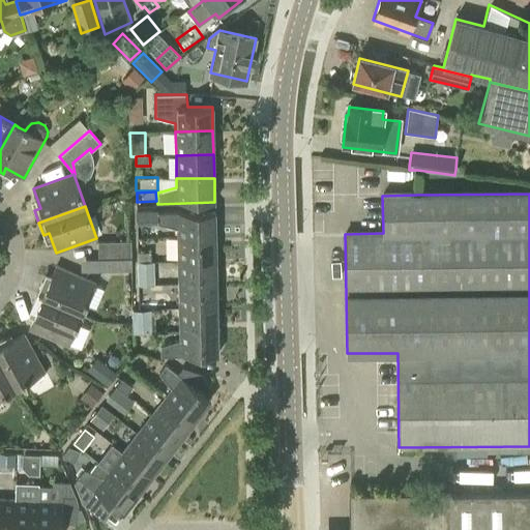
[(177,229),(178,237),(215,236),(214,212),(157,213),(158,224),(177,229)]
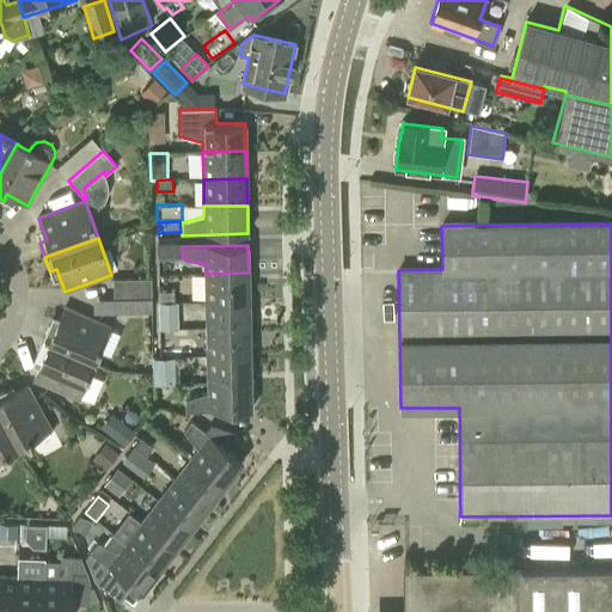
[(206,301),(250,300),(249,273),(206,274),(206,301)]
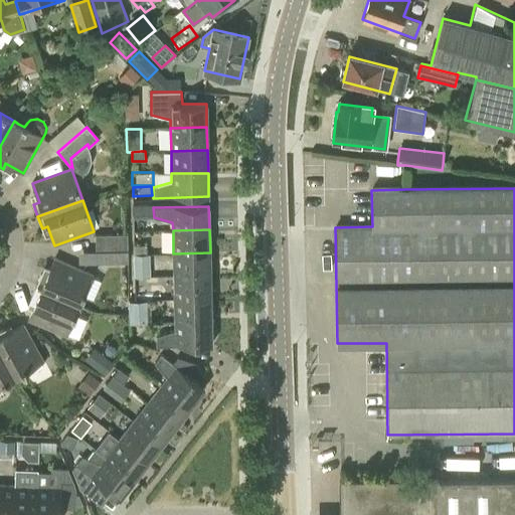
[(95,235),(96,251),(128,250),(128,234),(95,235)]
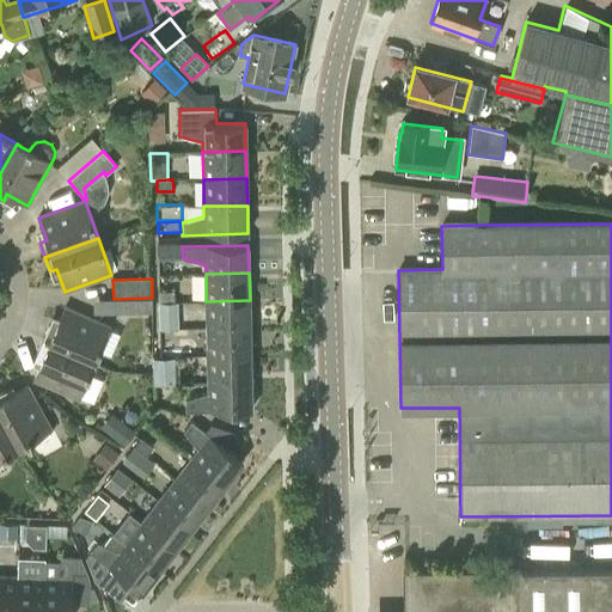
[(158,291),(158,303),(175,303),(175,291),(158,291)]
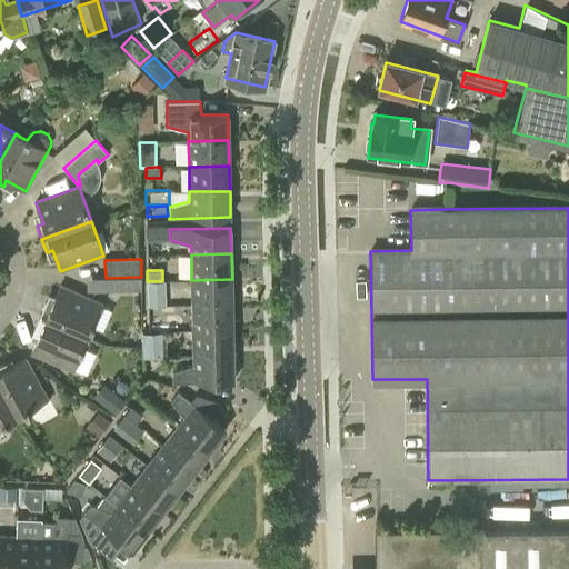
[(122,277),(122,290),(141,290),(141,277),(122,277)]
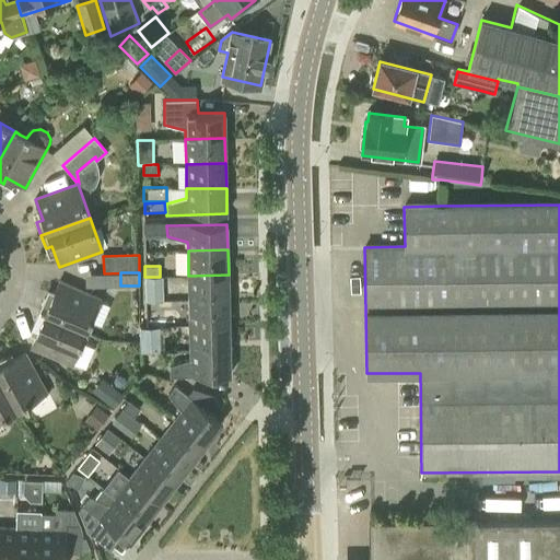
[(189,301),(229,300),(229,275),(188,276),(189,301)]
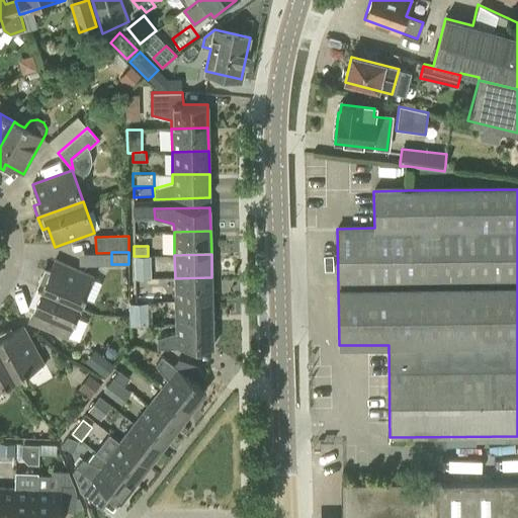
[(151,256),(148,256),(134,256),(135,279),(152,278),(151,256)]
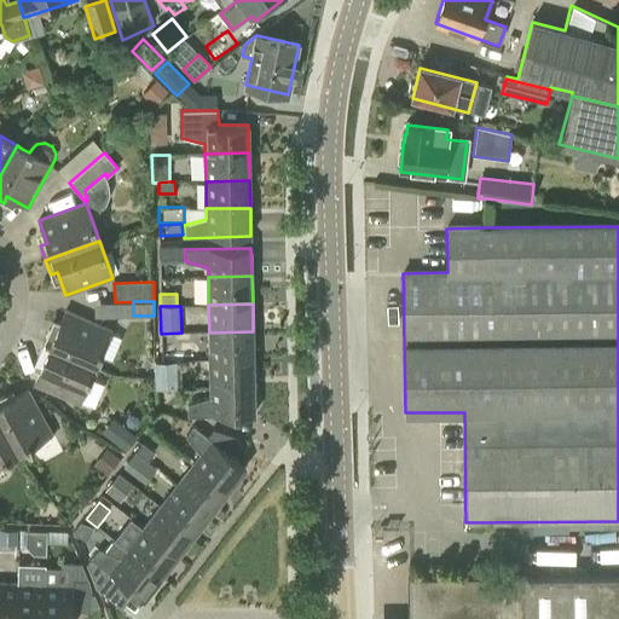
[(50,330),(44,345),(96,368),(111,330),(65,311),(56,334),(50,330)]
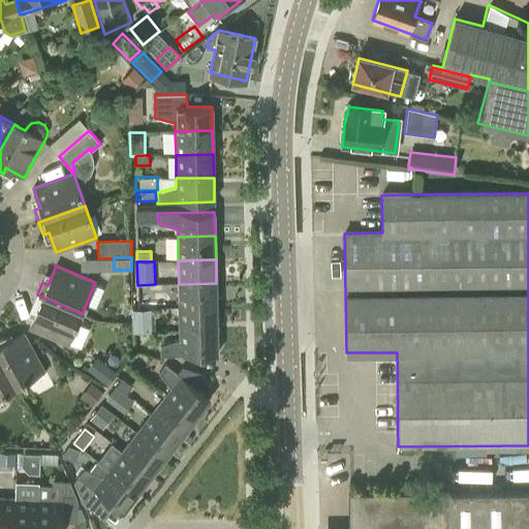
[(179,308),(217,307),(216,283),(179,284),(179,308)]
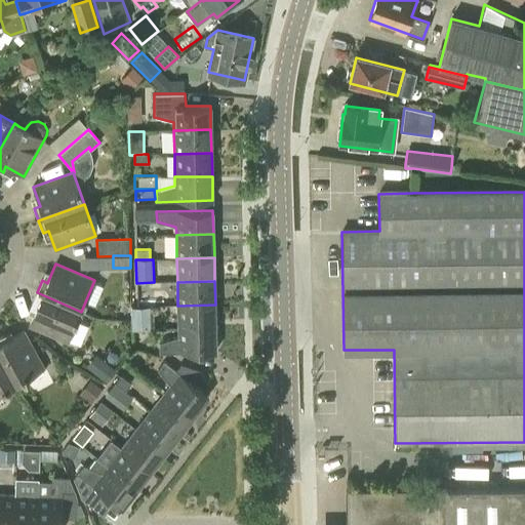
[(68,342),(81,312),(37,292),(32,305),(37,307),(29,326),(68,342)]
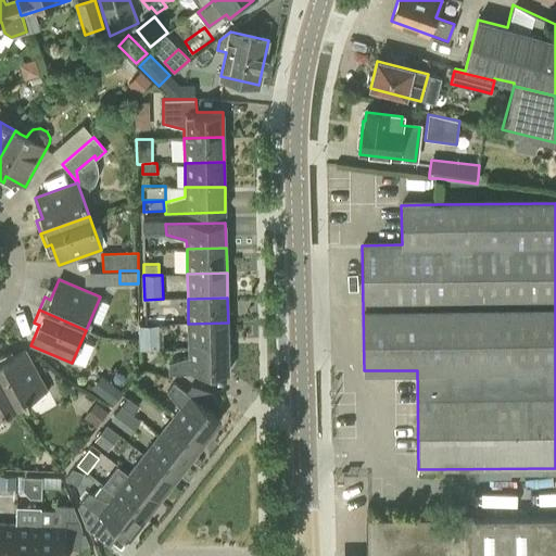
[(189,348),(228,346),(228,323),(188,324),(189,348)]
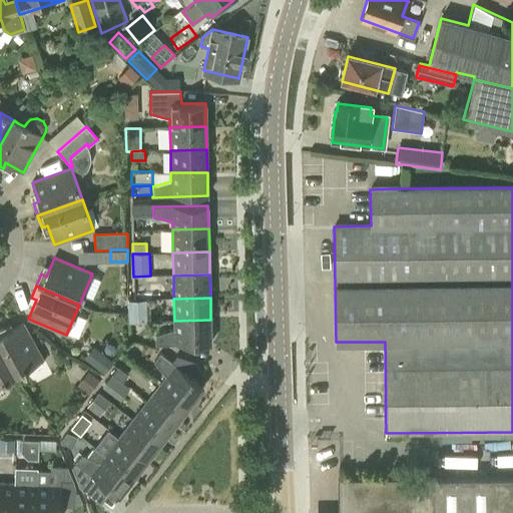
[(128,323),(147,323),(146,300),(128,301),(128,323)]
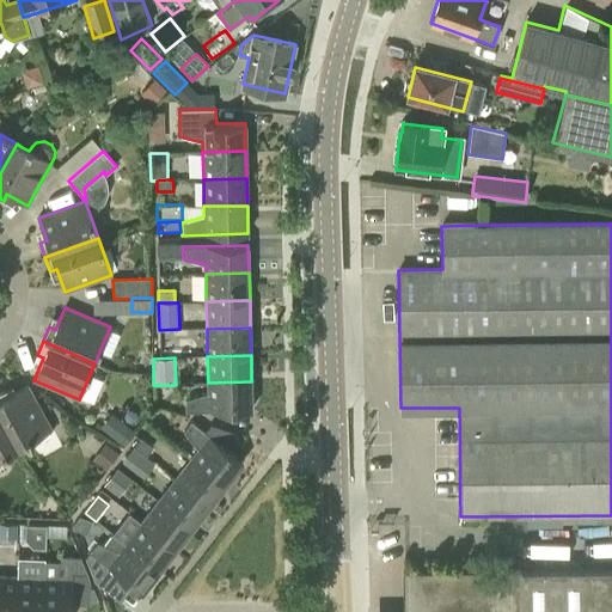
[(252,410),(251,381),(208,383),(208,393),(185,399),(187,411),(252,410)]
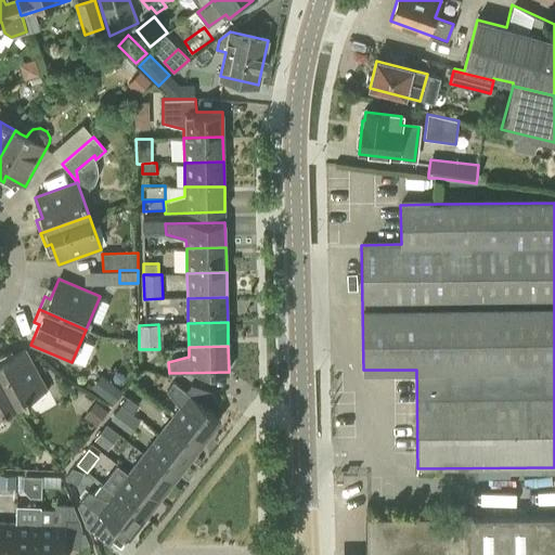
[(3,356),(0,357),(0,378),(15,407),(47,389),(25,350),(7,361),(3,356)]
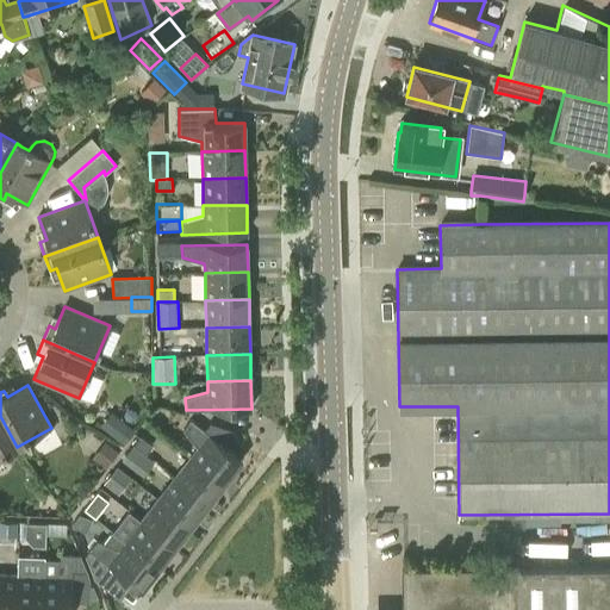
[(111,411),(99,427),(124,446),(135,430),(111,411)]
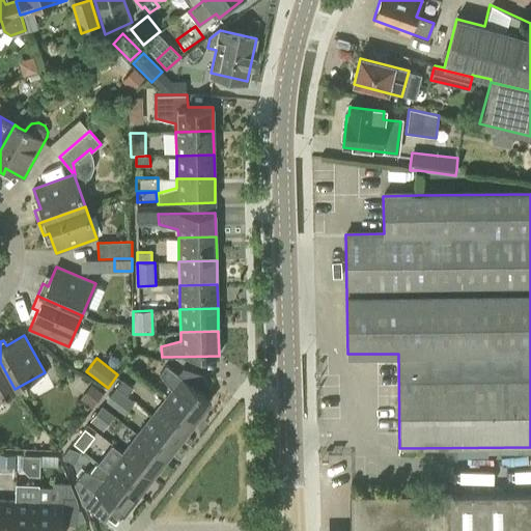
[(0,397),(15,389),(0,362),(0,397)]
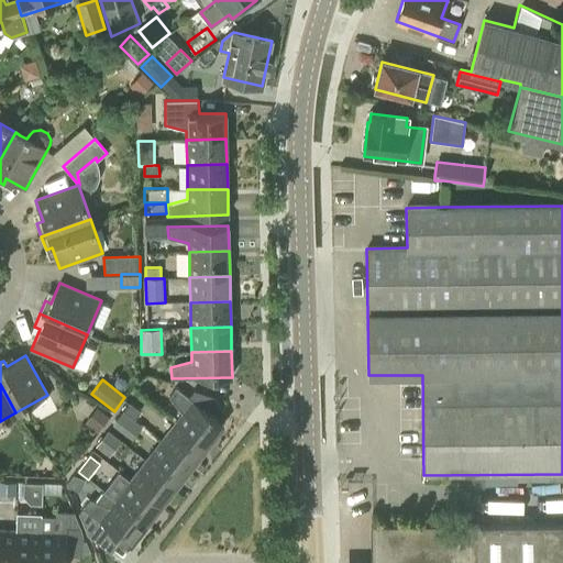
[(181,414),(176,421),(208,445),(223,426),(176,388),(169,397),(181,414)]
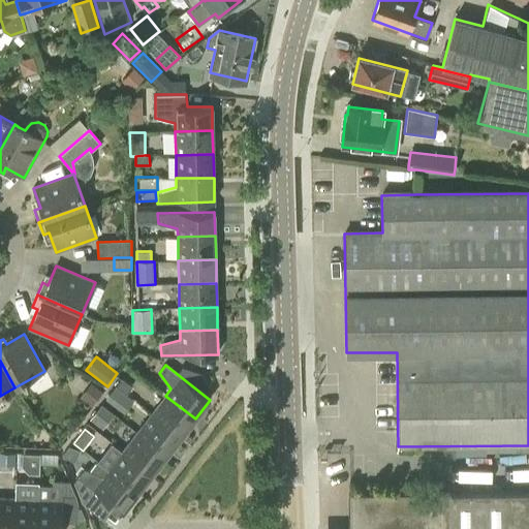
[(115,386),(118,389),(125,394),(126,395),(132,386),(122,378),(115,386)]
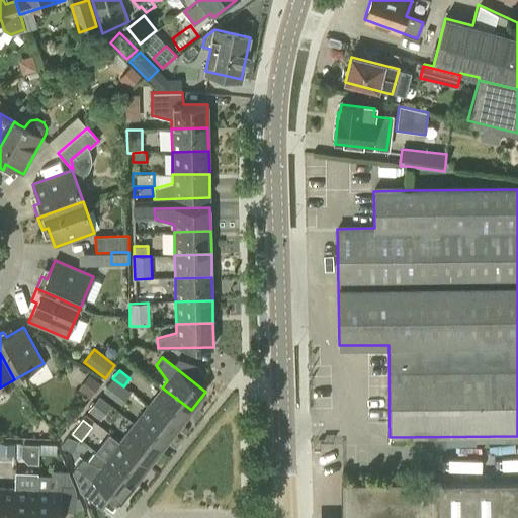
[(89,376),(80,389),(90,398),(100,384),(89,376)]
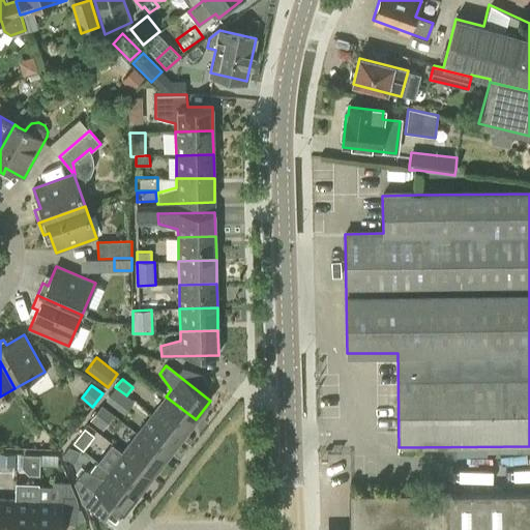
[(124,394),(116,388),(110,396),(118,403),(124,394)]
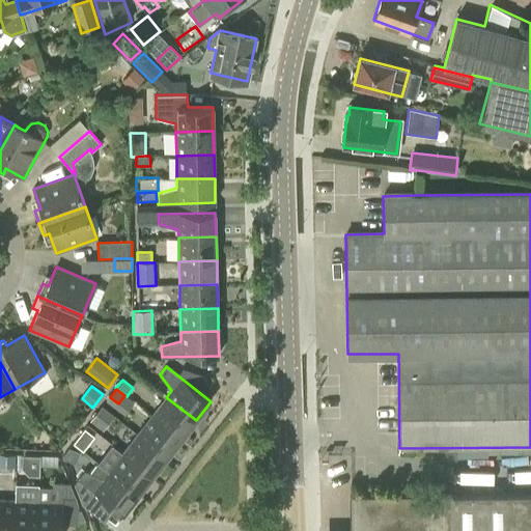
[(196,420),(166,397),(152,416),(182,439),(196,420)]
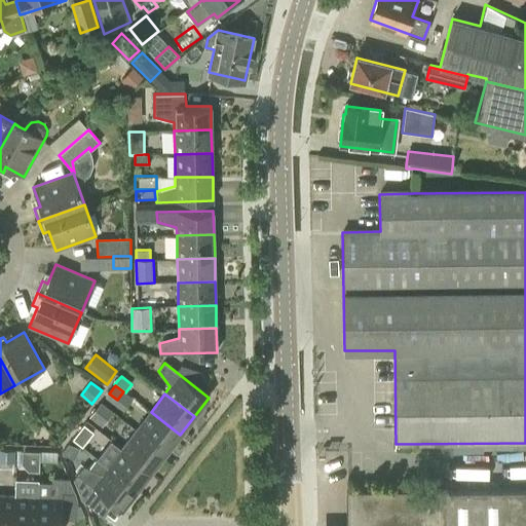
[(89,417),(102,426),(113,411),(101,402),(89,417)]
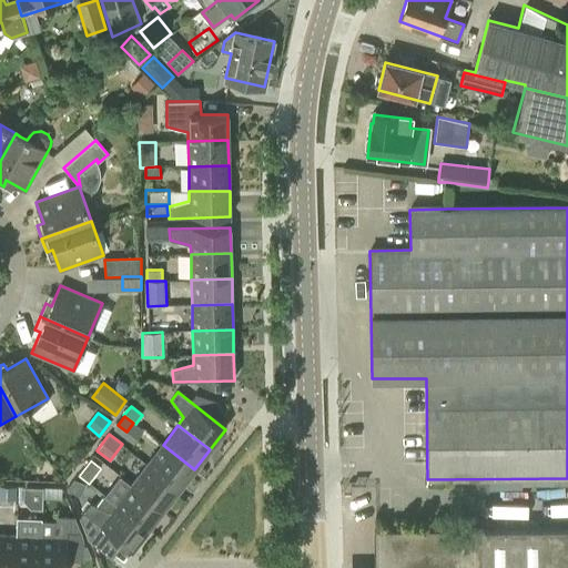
[(194,469),(163,445),(146,465),(179,489),(194,469)]
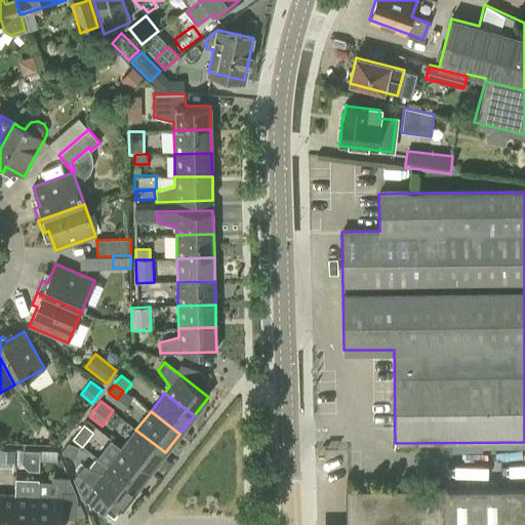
[(73,439),(82,446),(93,431),(84,423),(73,439)]
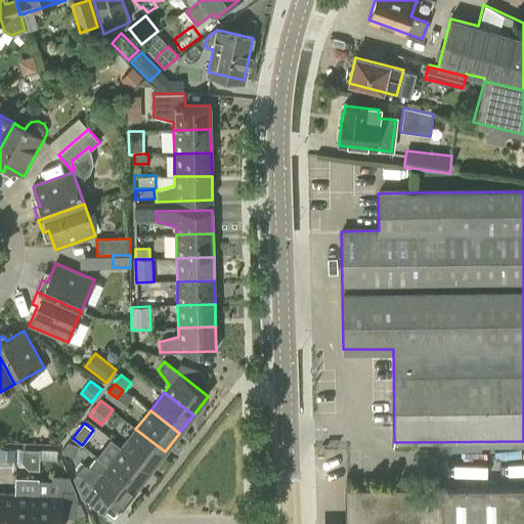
[(165,451),(135,429),(121,447),(150,470),(165,451)]
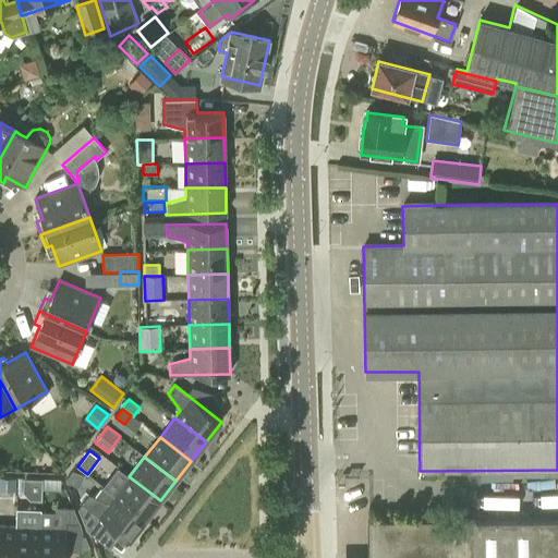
[(15,490),(16,477),(0,476),(0,490),(1,490),(15,490)]
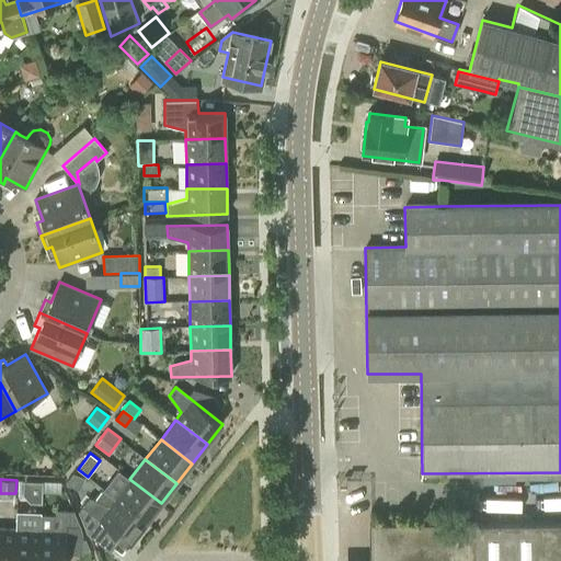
[(115,499),(146,523),(161,503),(129,479),(115,499)]
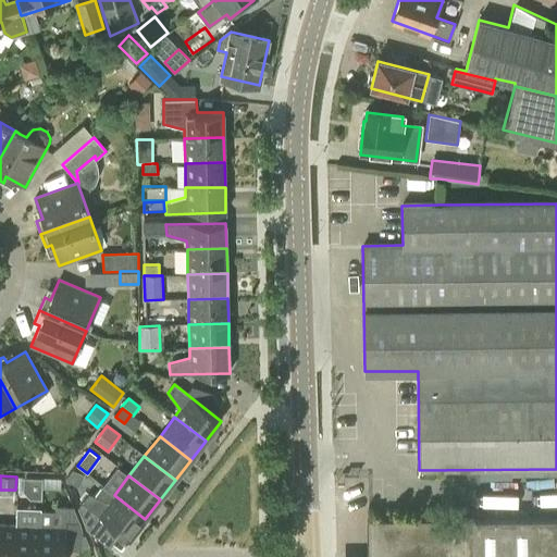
[(44,500),(44,480),(24,480),(24,491),(32,499),(44,500)]
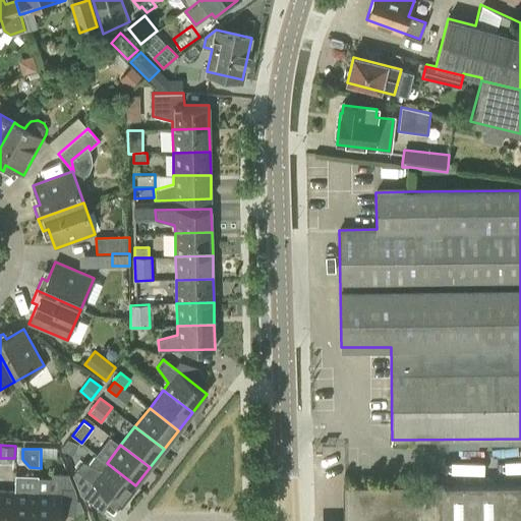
[(121,505),(135,485),(107,463),(97,456),(90,465),(82,462),(76,470),(121,505)]
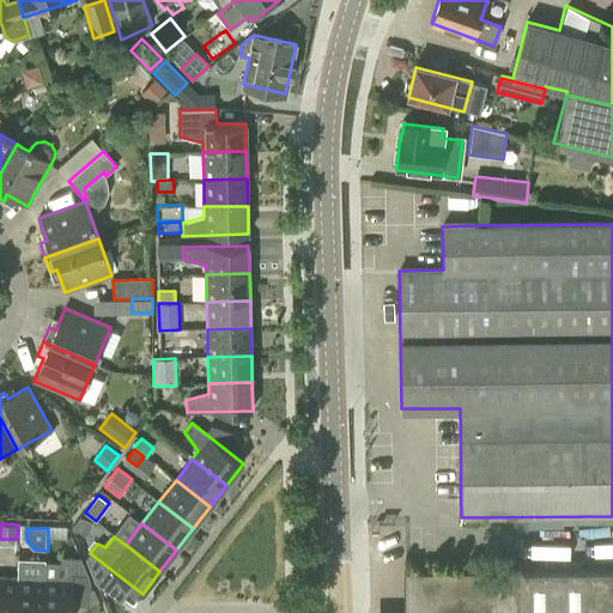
[(55,580),(44,578),(43,612),(72,612),(73,575),(89,575),(80,558),(62,557),(55,580)]
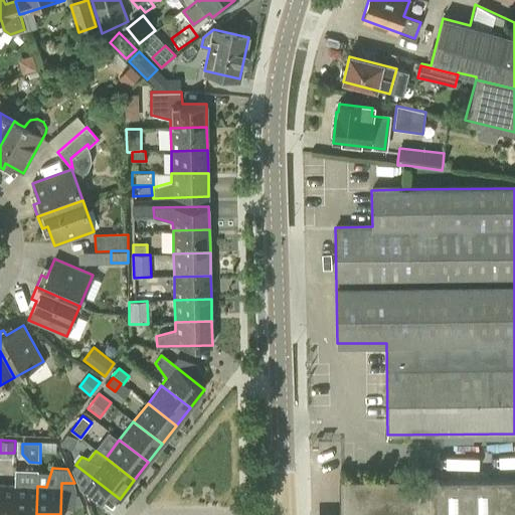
[(514,514),(514,478),(441,480),(441,514),(514,514)]
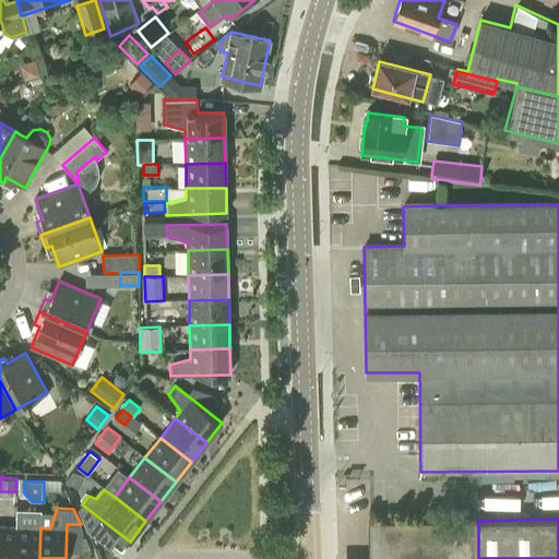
[(478,558),(478,521),(369,522),(369,558),(478,558)]
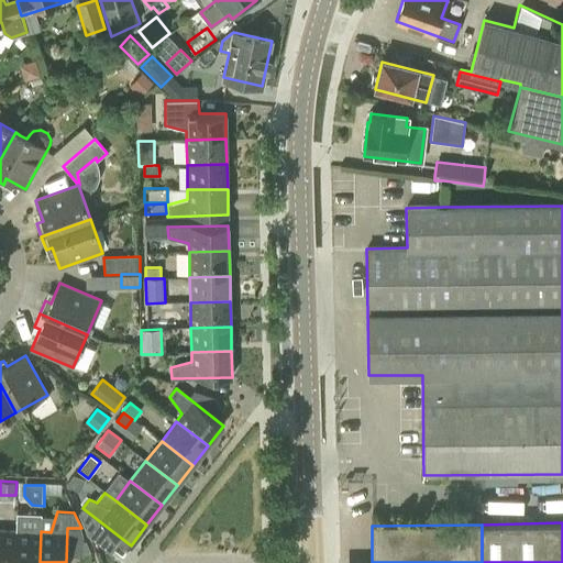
[(0,530),(0,562),(14,562),(17,531),(0,530)]
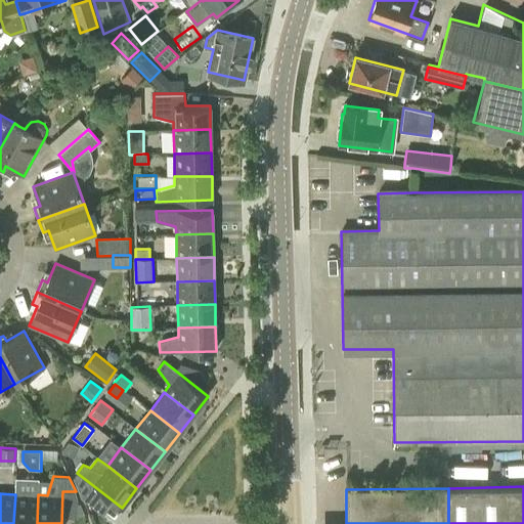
[(15,494),(13,523),(37,523),(38,494),(15,494)]
